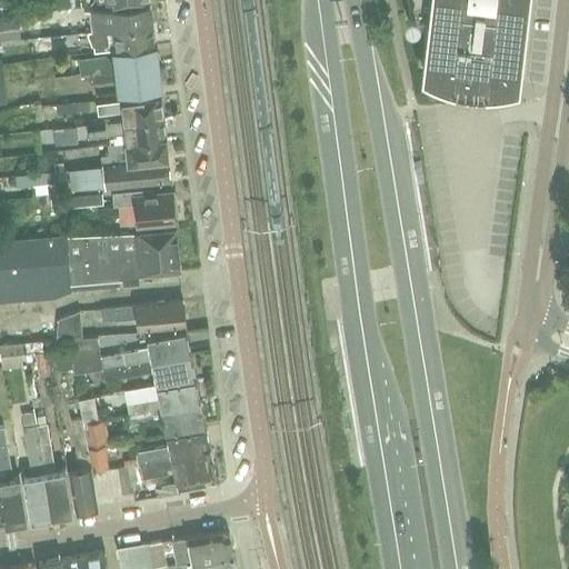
[(409,15),(408,16),(407,18),(407,19),(407,21),(409,22),(409,23),(411,23),(412,23),(416,21),(416,18),(428,12),(421,75),(430,79),(439,83),(451,87),(455,88),(465,90),(473,91),(483,91),(501,90),(519,86),(529,0),(407,0),(410,15),(409,15)]
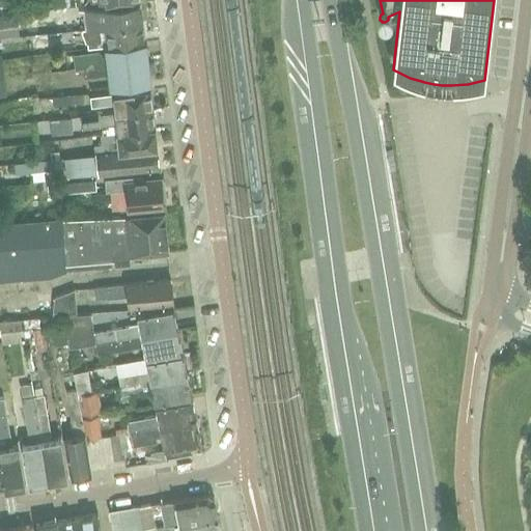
[(140,3),(102,7),(84,9),(86,28),(104,26),(142,22),(140,3)]
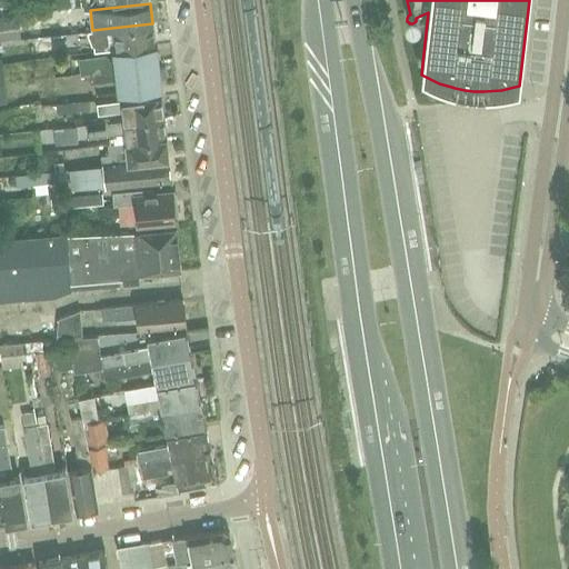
[(0,39),(19,38),(17,15),(0,17),(0,39)]
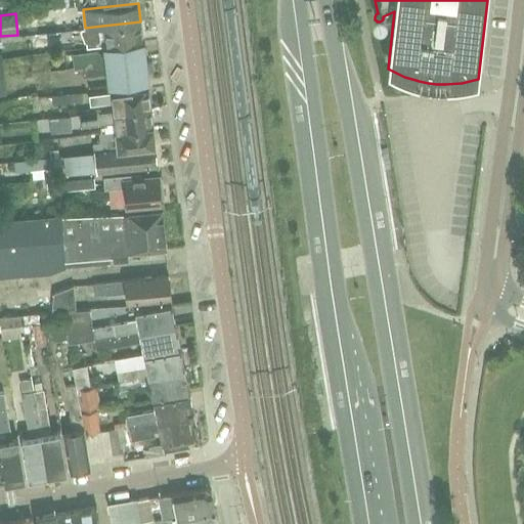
[(143,41),(140,22),(102,26),(85,28),(81,28),(86,41),(88,41),(88,47),(105,45),(143,41)]
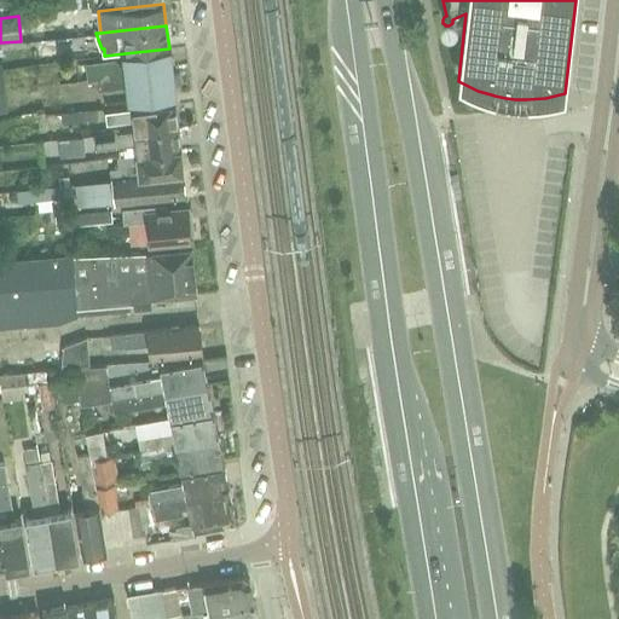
[(169,48),(125,53),(126,65),(119,67),(111,61),(90,63),(92,80),(96,80),(127,76),(172,70),(169,48)]
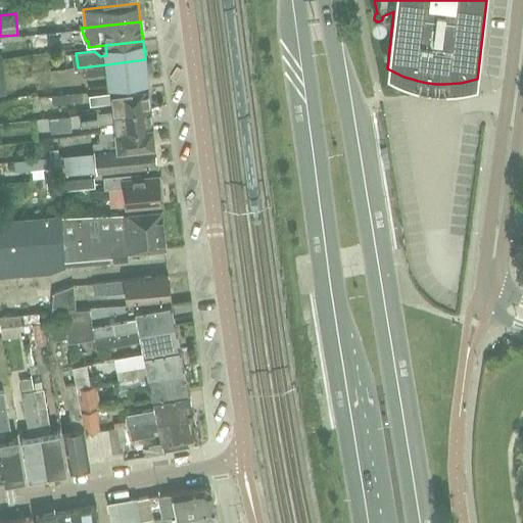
[(147,81),(145,59),(107,64),(81,67),(78,67),(79,83),(97,81),(102,76),(108,75),(109,86),(147,81)]
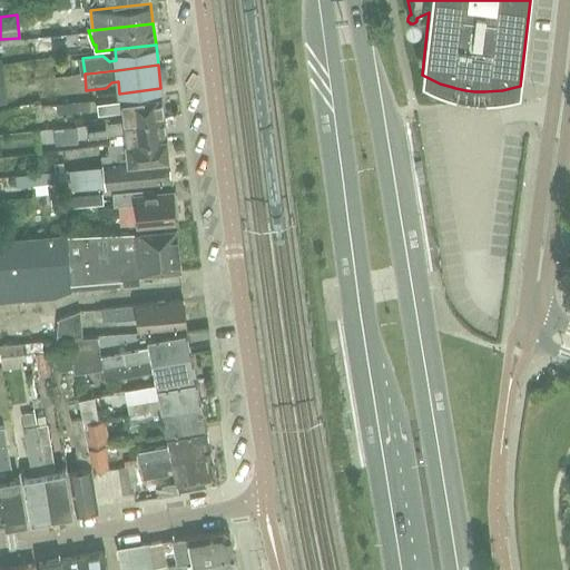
[(98,116),(124,114),(125,120),(164,117),(161,96),(123,100),(96,104),(98,116)]
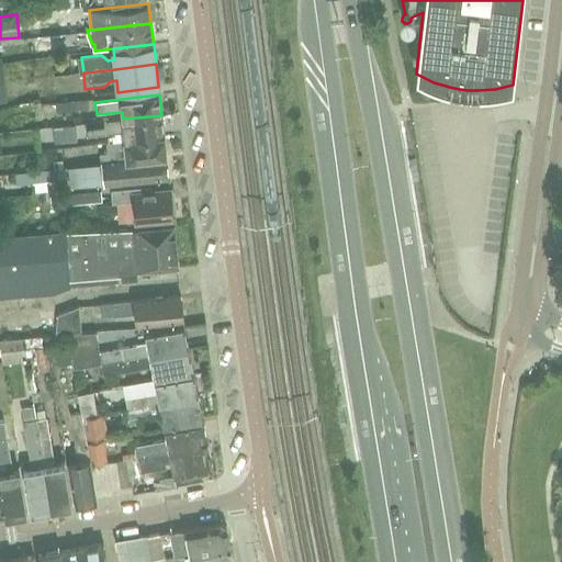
[(75,101),(56,103),(57,112),(75,110),(75,101)]
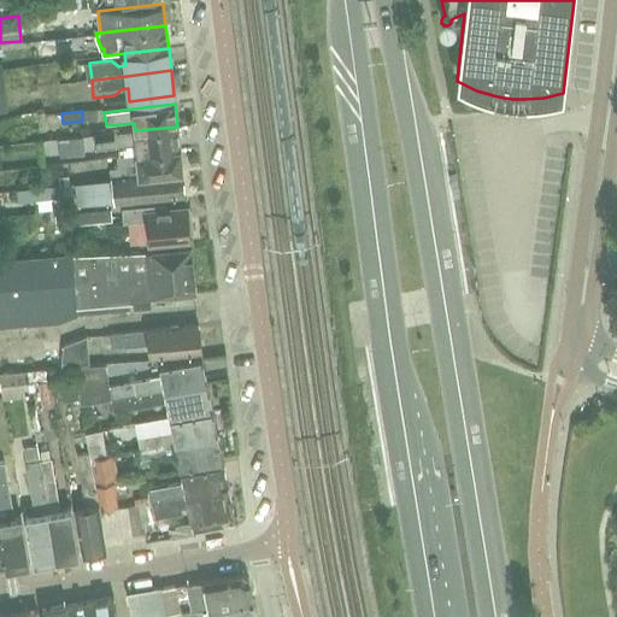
[(137,154),(180,151),(177,127),(135,130),(135,131),(116,134),(116,131),(93,134),(95,150),(136,145),(137,154)]
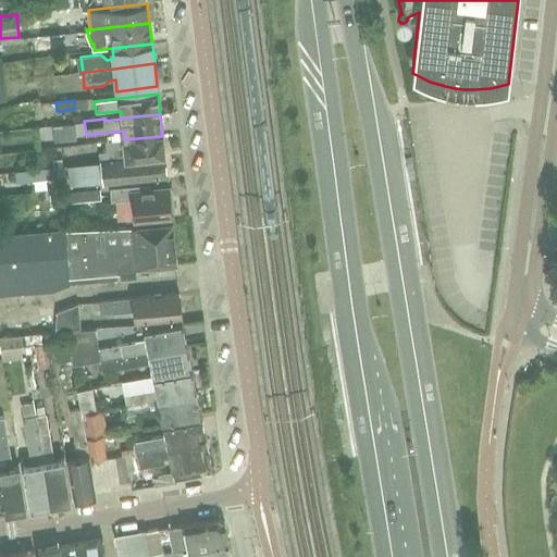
[(99,162),(165,156),(162,136),(124,139),(104,141),(106,151),(98,152),(99,162)]
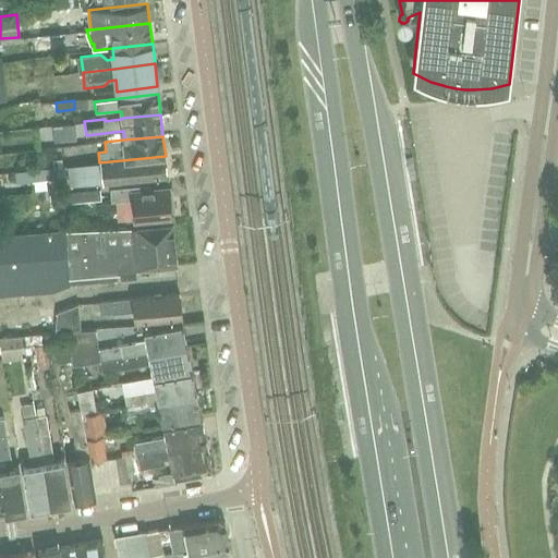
[(168,176),(166,156),(99,162),(83,165),(85,183),(168,176)]
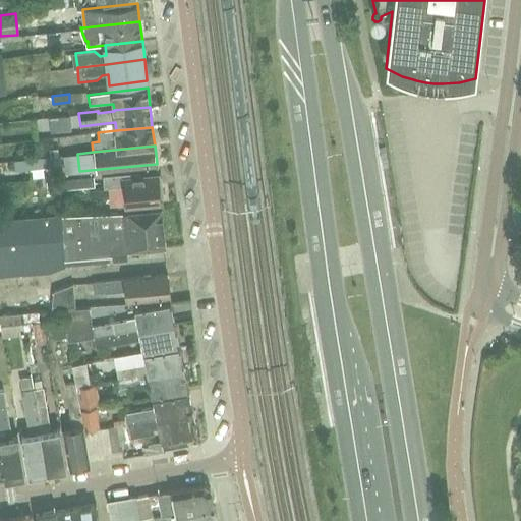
[(15,170),(64,165),(63,155),(14,161),(15,170)]
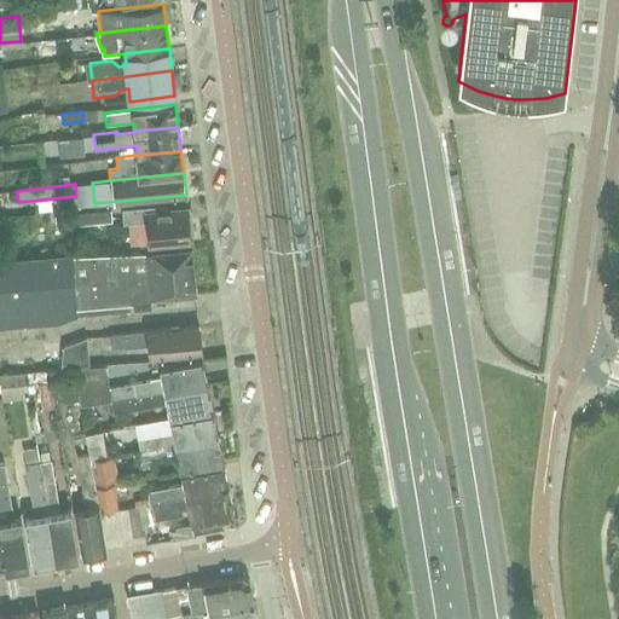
[(123,225),(149,221),(150,244),(191,242),(191,238),(194,235),(194,225),(189,223),(189,208),(166,209),(166,207),(148,208),(148,207),(122,209),(123,225)]
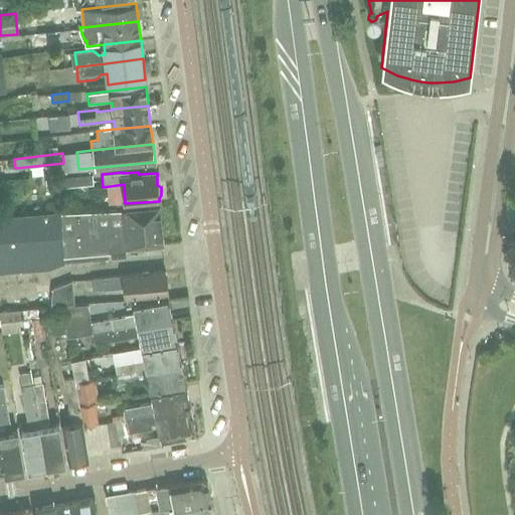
[(60,188),(94,185),(93,175),(58,178),(46,179),(46,189),(60,188)]
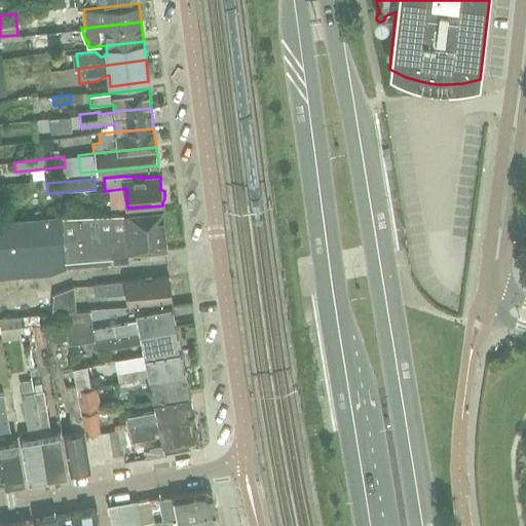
[(66,270),(66,263),(120,258),(120,255),(166,251),(163,211),(123,215),(59,217),(0,222),(0,280),(49,277),(66,270)]
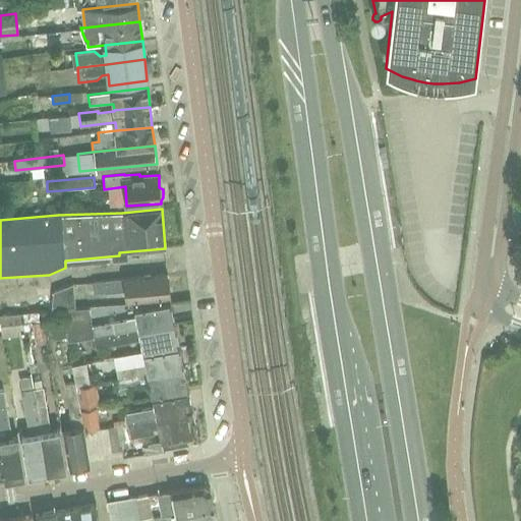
[(94,293),(99,293),(106,292),(126,290),(127,300),(170,297),(168,275),(105,281),(93,282),(94,293)]
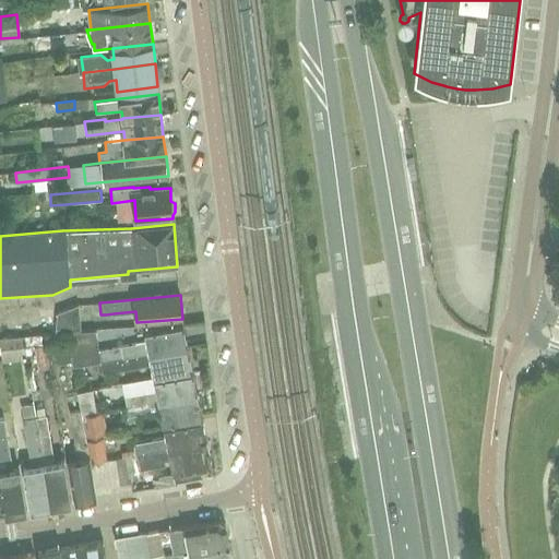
[(59,333),(68,332),(81,331),(79,306),(58,313),(56,333),(59,333)]
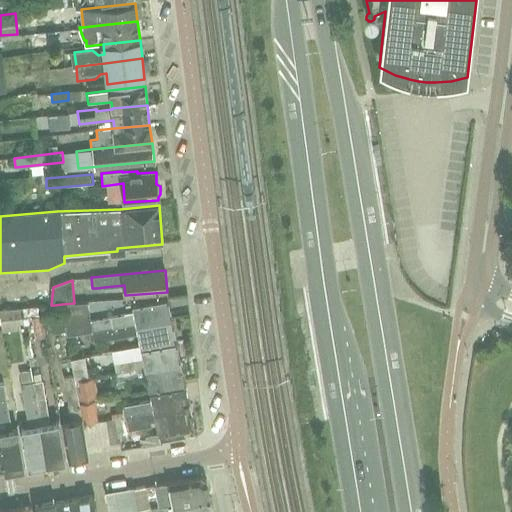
[(122,326),(172,317),(168,296),(132,303),(134,312),(90,321),(92,331),(122,326)]
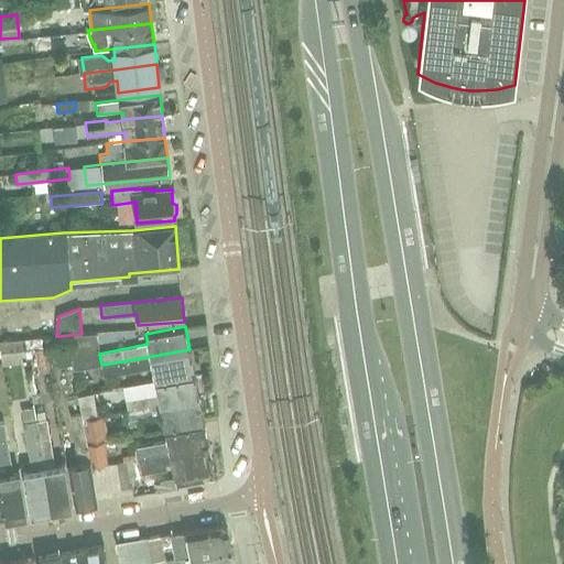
[(74,369),(101,365),(99,354),(96,333),(68,335),(74,369)]
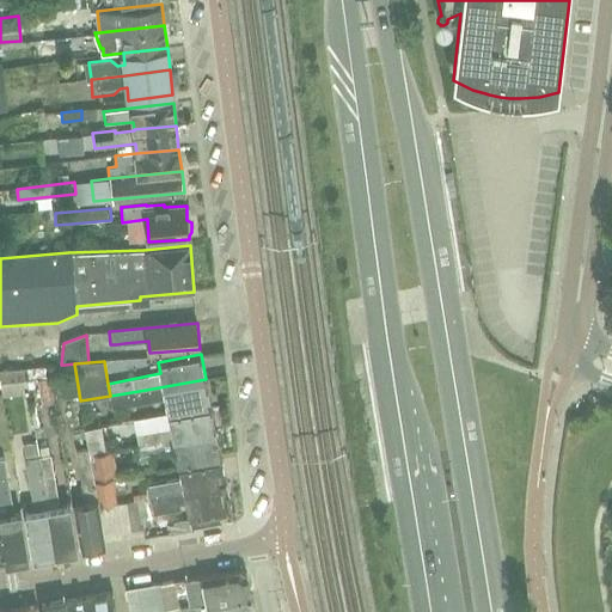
[(49,366),(51,381),(77,378),(74,363),(65,365),(61,365),(49,366)]
